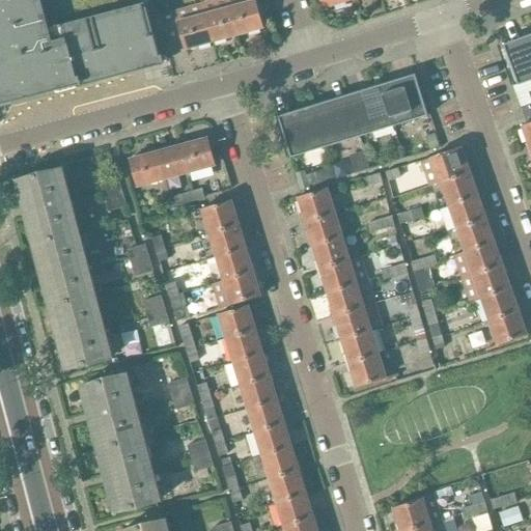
[(163,55),(168,54),(167,52),(158,16),(154,0),(0,0),(0,105),(58,90),(58,92),(166,63),(163,55)]
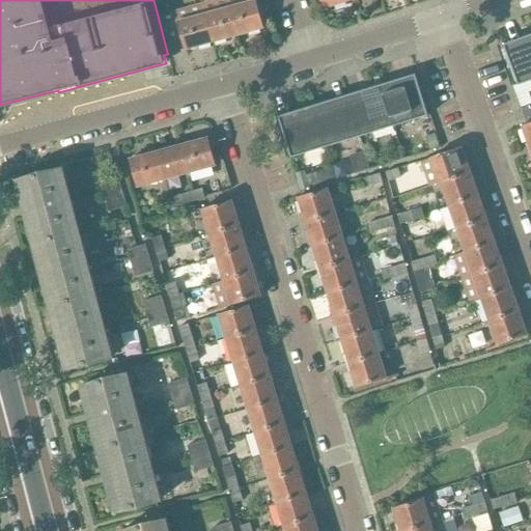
[(213,42),(238,34),(227,0),(215,0),(202,3),(213,42)]
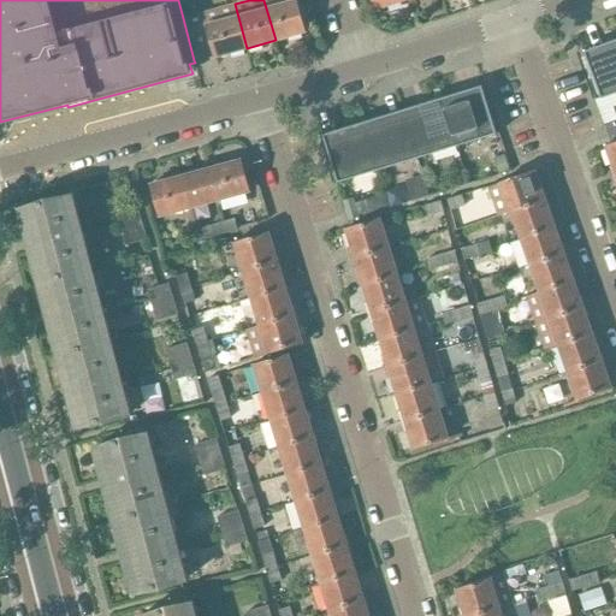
[(264,0),(276,40),(304,31),(302,21),(296,3),(295,0),(264,0)]
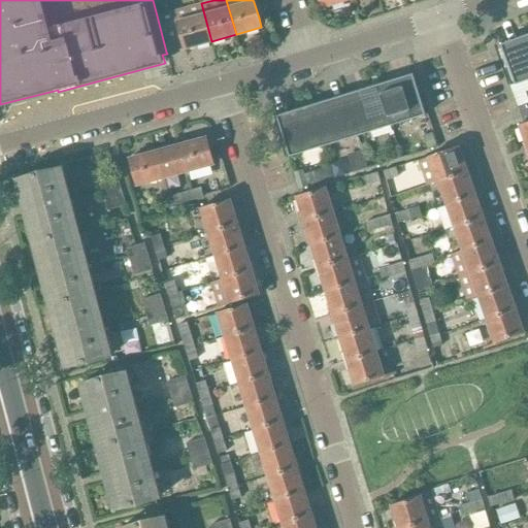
[(350,0),(319,0),(323,9),(350,0)]
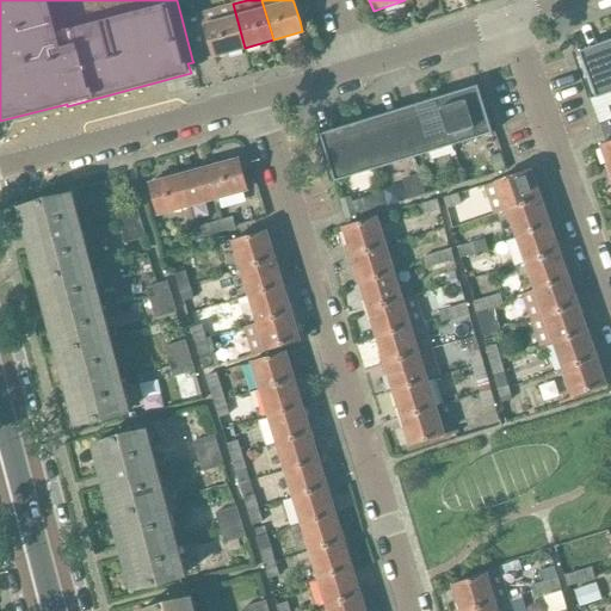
[(245,48),(233,4),(181,18),(192,60),(215,54),(215,55),(245,48)]
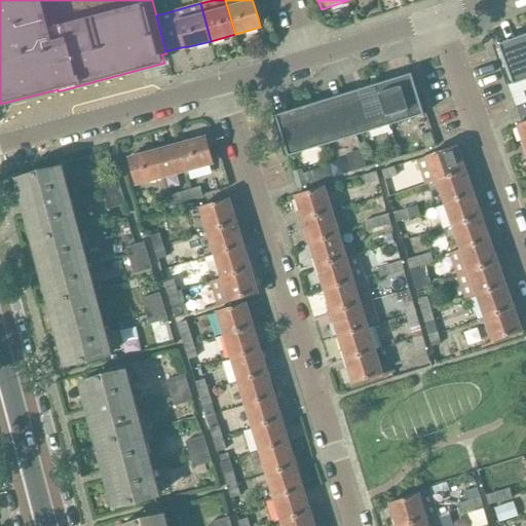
[(525,33),(519,36),(498,43),(514,84),(525,79),(525,33)]
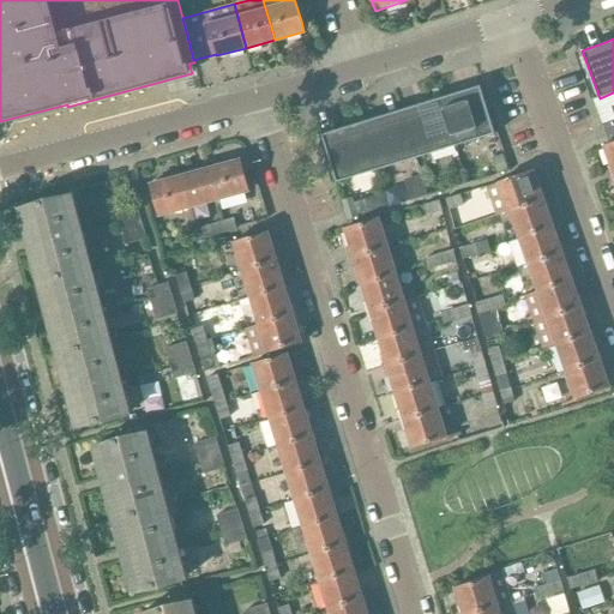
[(481,85),(440,97),(455,145),(495,133),(482,90),(481,85)]
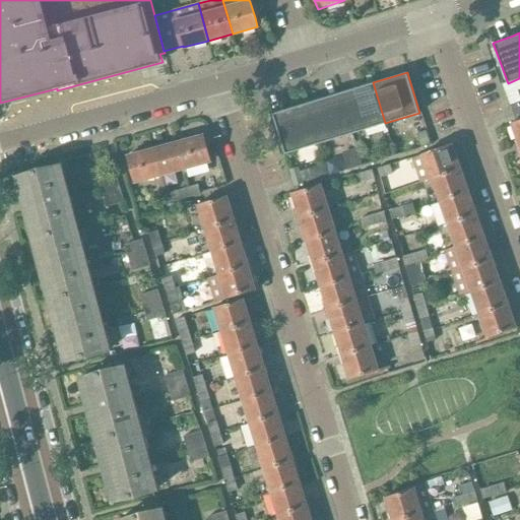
[(352,133),(385,123),(373,82),(339,92),(352,133)]
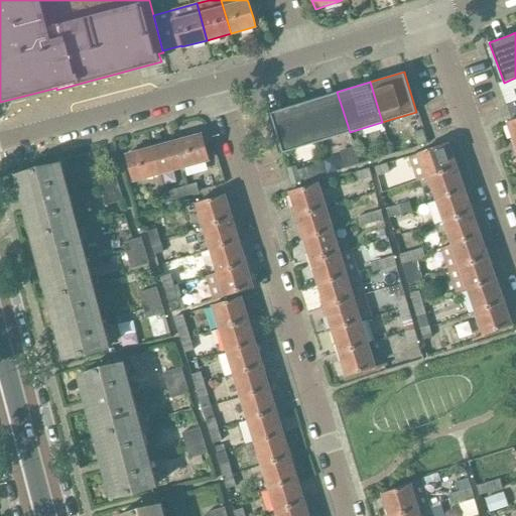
[(316,143),(350,132),(337,92),(304,102),(316,143)]
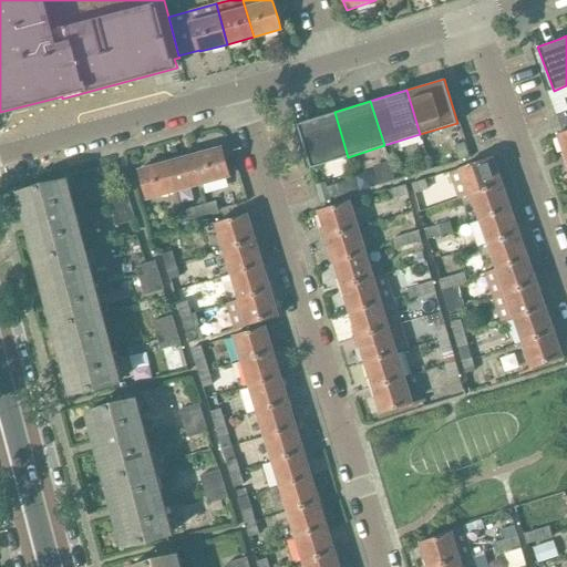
[(566,105),(554,111),(559,129),(566,125),(566,105)]
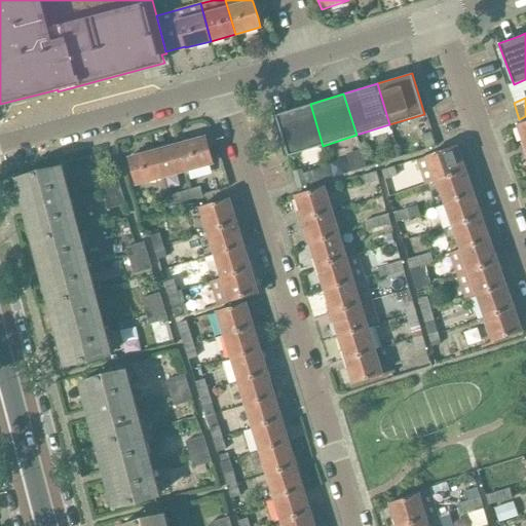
[(310,104),(297,108),(276,115),(277,119),(289,156),(323,146),(310,104)]
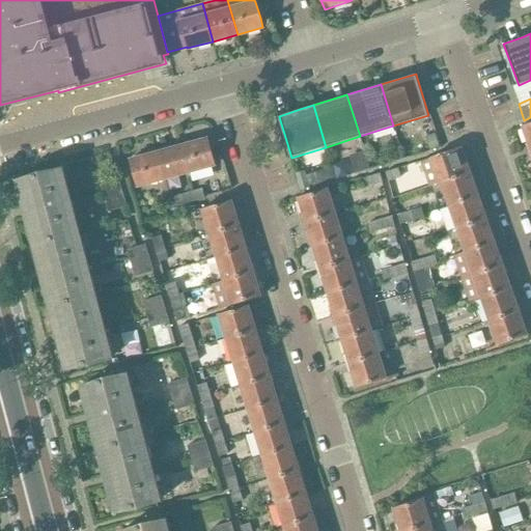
[(530,151),(530,150),(530,122),(522,127),(530,151)]
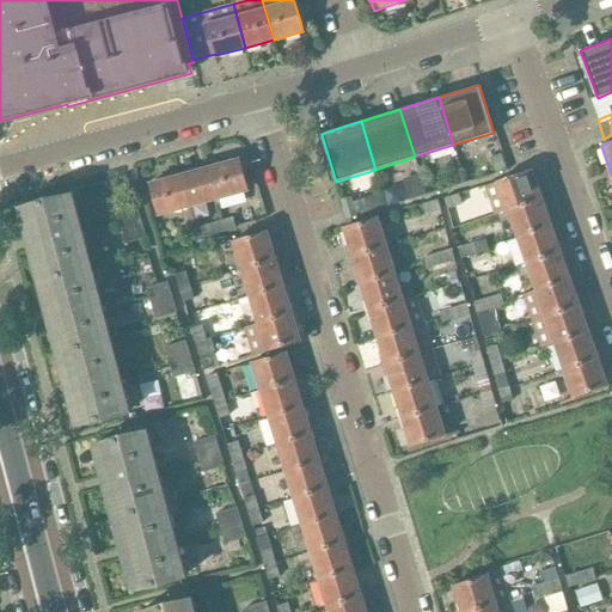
[(501,154),(491,158),(495,172),(506,169),(501,154)]
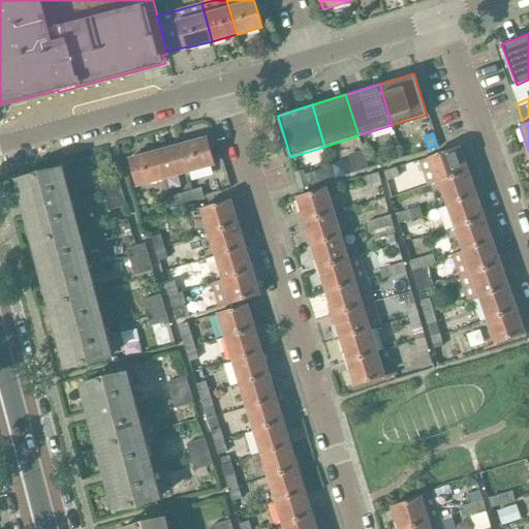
[(181,145),(188,172),(214,164),(207,137),(181,145)]
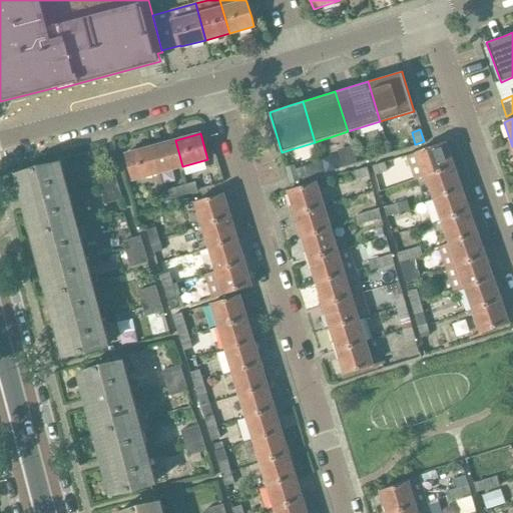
[(175,140),(151,146),(158,172),(161,172),(180,166),(182,166),(175,140)]
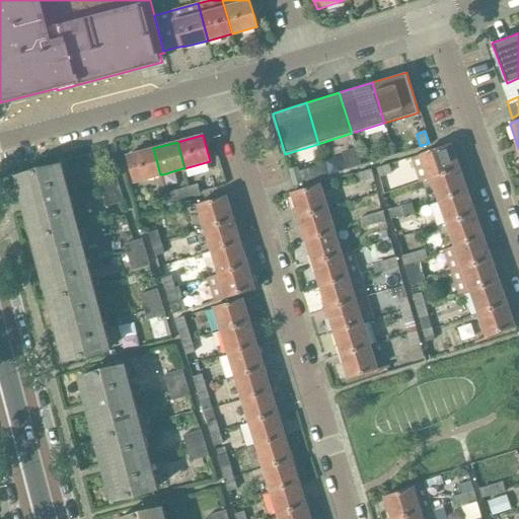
[(431,179),(460,168),(451,144),(412,157),(421,183),(431,179)]
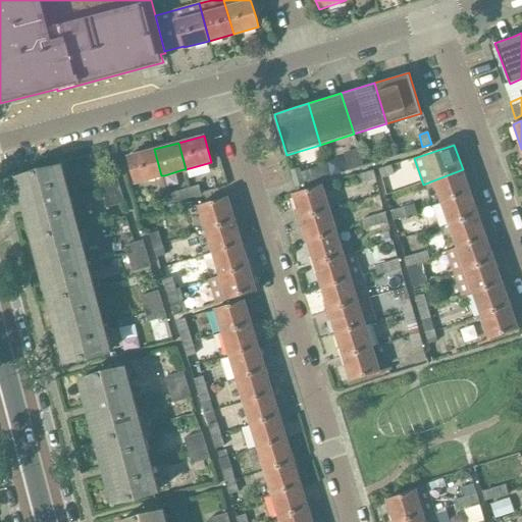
[(161,175),(154,149),(128,156),(136,183),(161,175)]
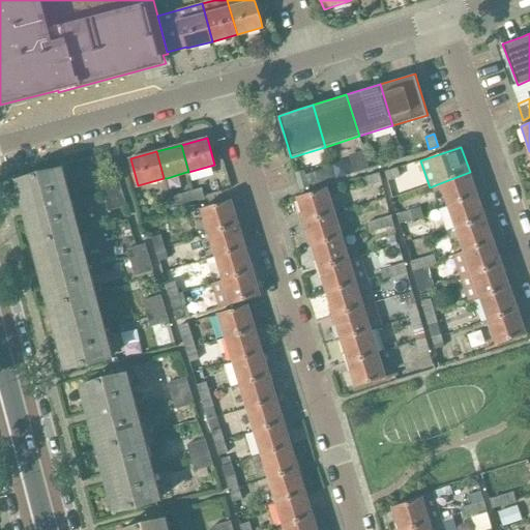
[(349,155),(354,174),(369,170),(362,151),(349,155)]
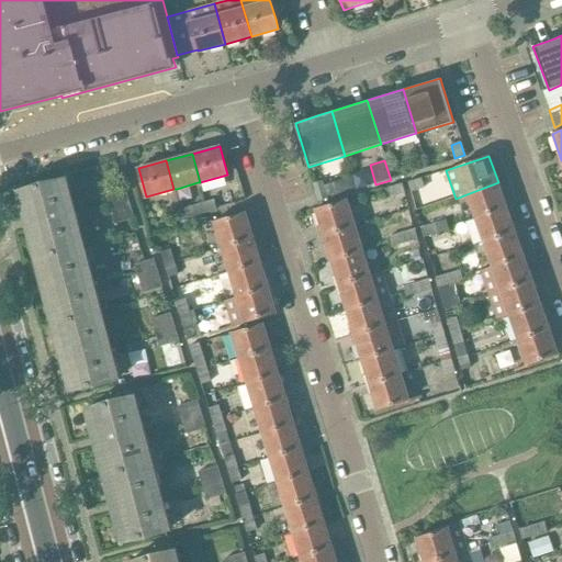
[(351,178),(338,181),(341,194),(355,190),(351,178)]
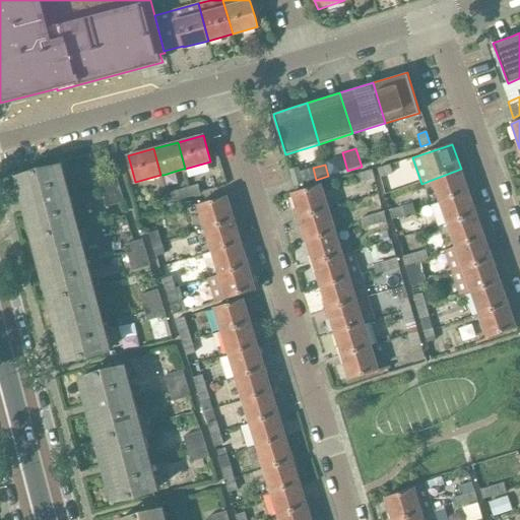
[(390,165),(377,169),(380,177),(393,174),(390,165)]
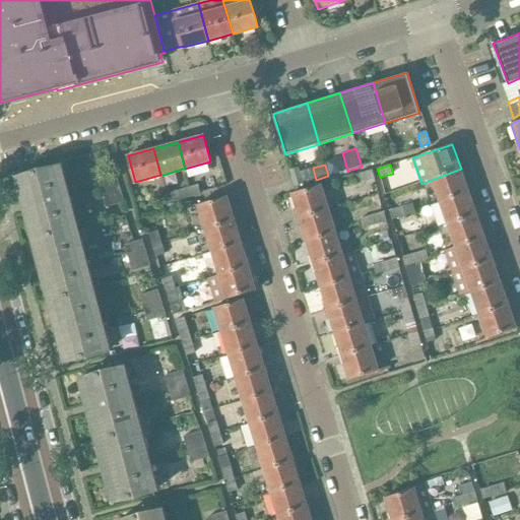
[(36,238),(75,226),(59,166),(19,176),(36,238)]
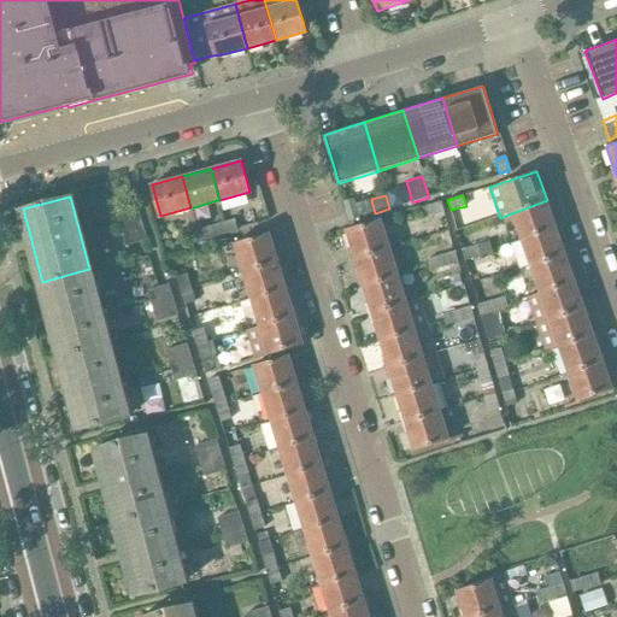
[(341,203),(348,222),(359,218),(352,199),(341,203)]
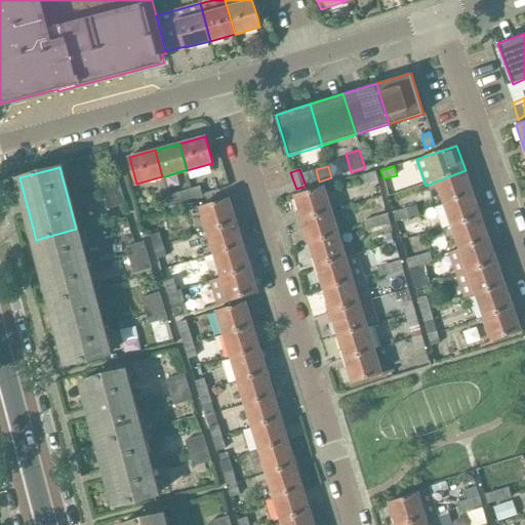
[(436,182),(444,204),(473,193),(466,170),(436,182)]
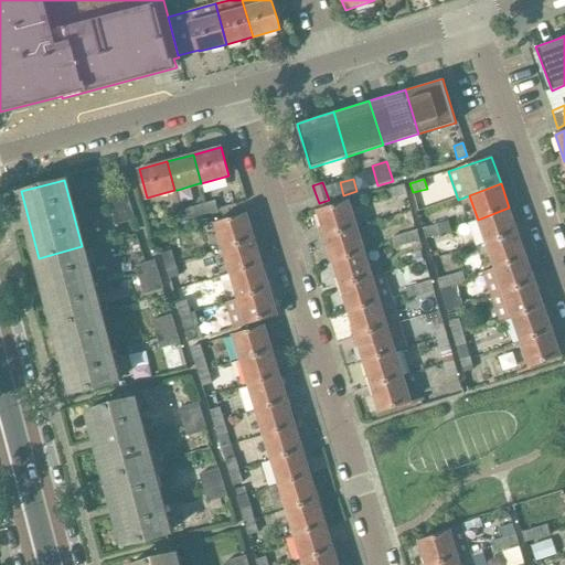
[(404,185),(390,189),(392,199),(406,195),(404,185)]
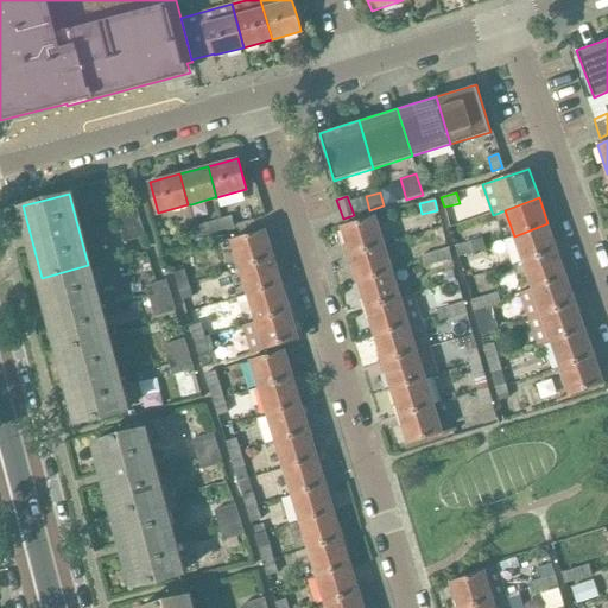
[(127,217),(138,214),(134,207),(125,210),(127,217)]
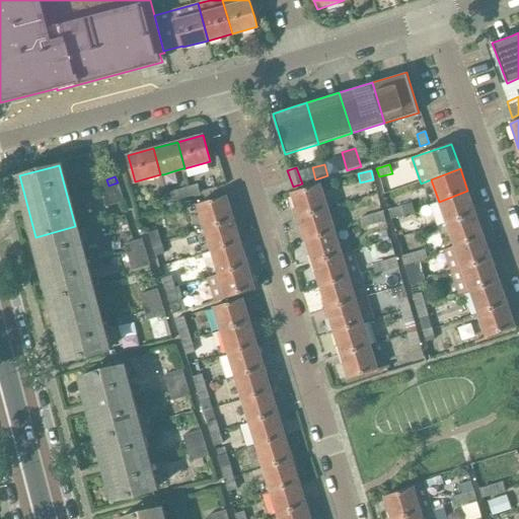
[(106,179),(97,182),(101,196),(110,193),(108,186),(106,179)]
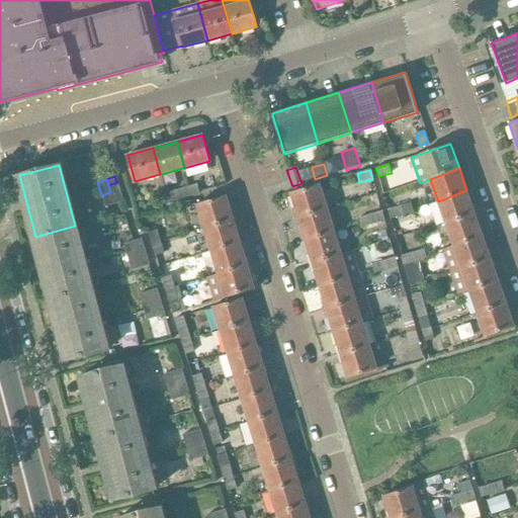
[(117,182),(108,185),(110,192),(119,189),(117,182)]
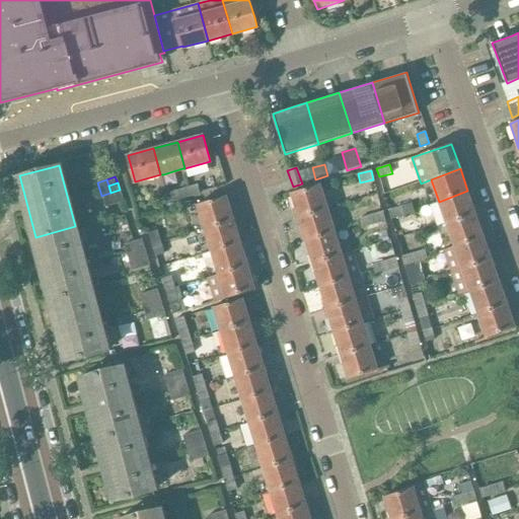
[(299,219),(328,210),(320,183),(291,194),(299,219)]
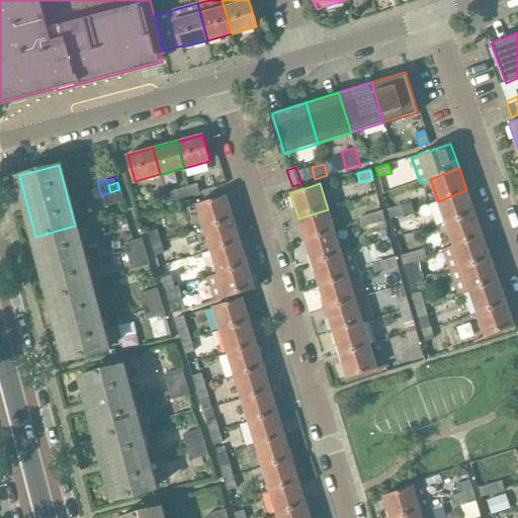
[(189,186),(192,196),(200,193),(197,184),(189,186)]
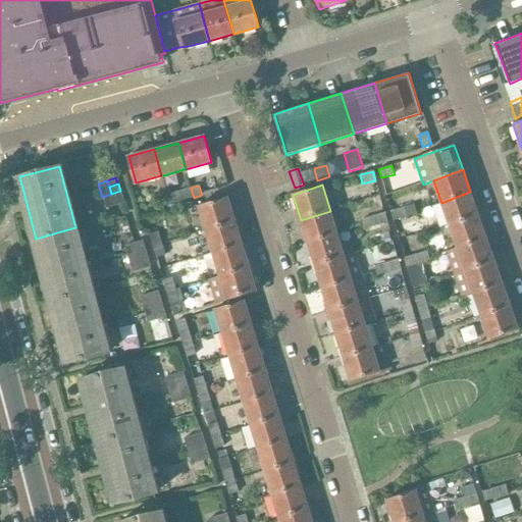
[(166,196),(169,206),(194,198),(191,188),(166,196)]
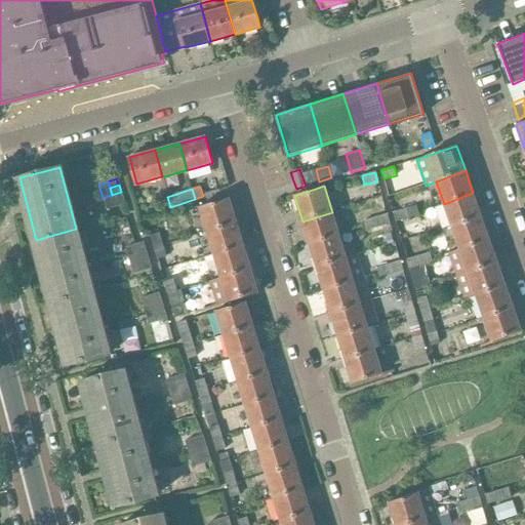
[(114,201),(123,198),(121,192),(112,195),(114,201)]
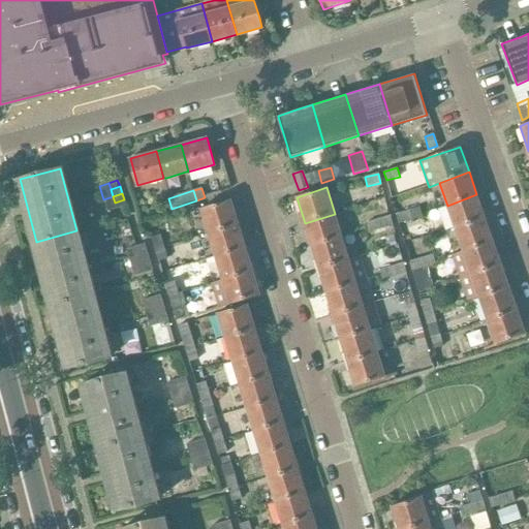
[(485,217),(476,194),(447,206),(456,228),(485,217)]
